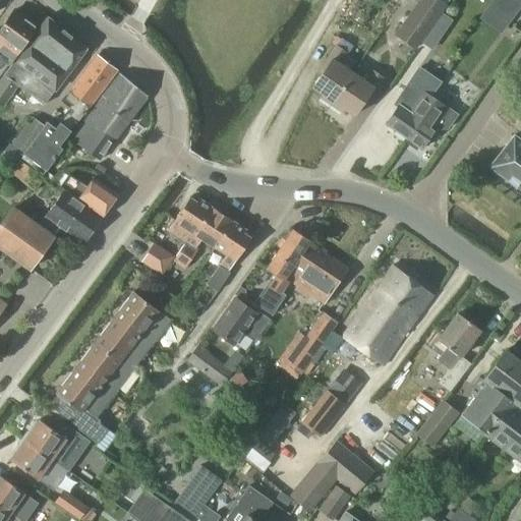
[(441,0),(418,0),(394,36),(416,50),(448,4),(441,0)]
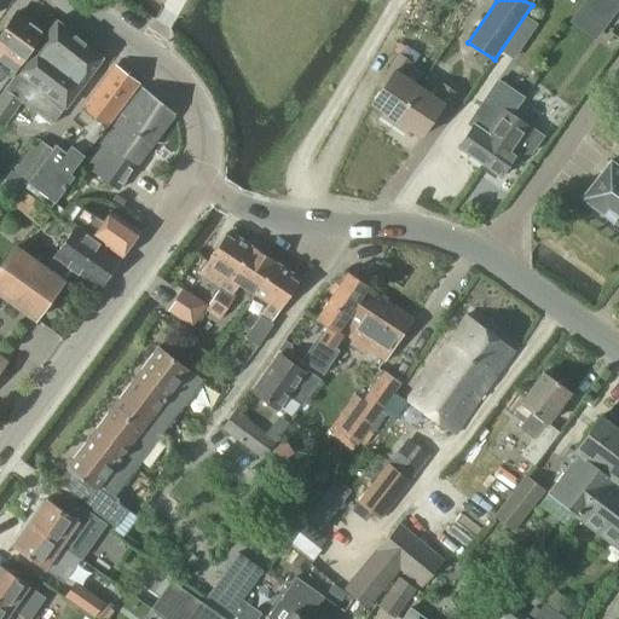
[(603,29),(618,7),(618,4),(613,0),(586,0),(578,11),(603,29)]
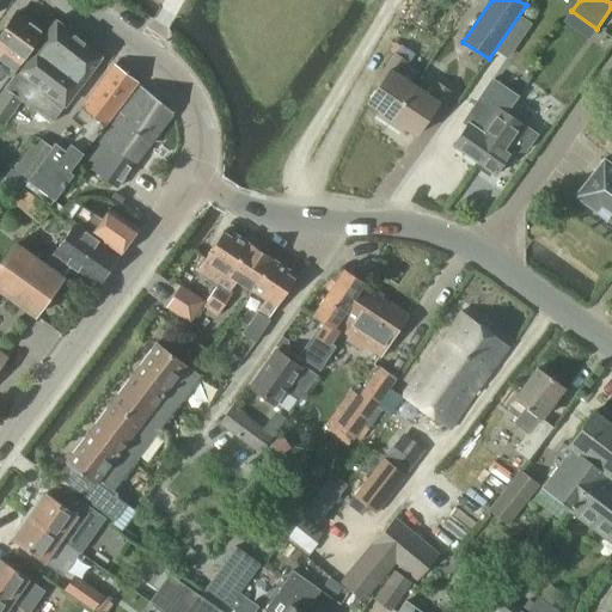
[(16,69),(43,32),(16,12),(0,34),(0,57),(0,59),(16,69)]
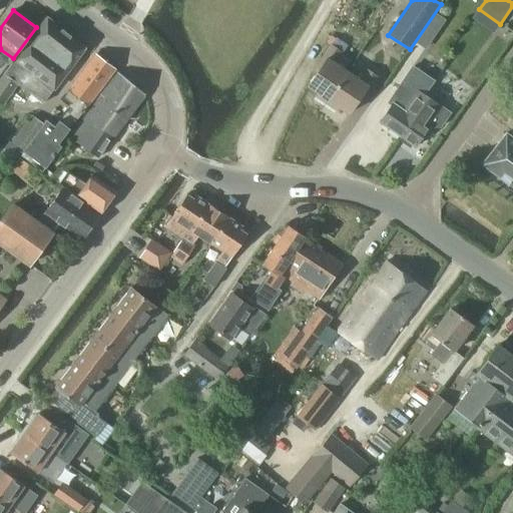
[(15,59),(5,73),(0,79),(0,101),(4,104),(18,84),(43,104),(54,89),(86,48),(47,16),(15,59)]
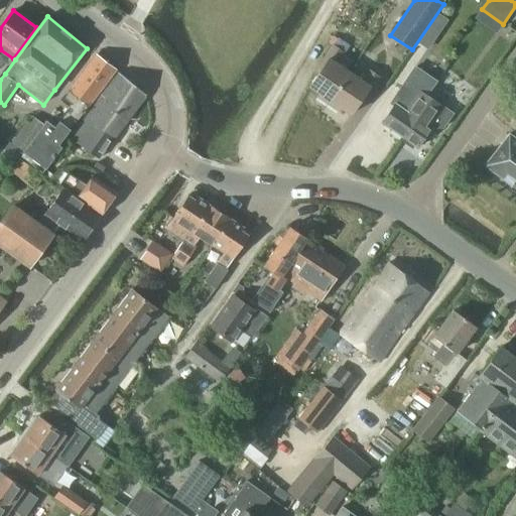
[(316,70),(319,73),(309,87),(330,101),(350,71),(337,62),(343,53),(333,45),(316,70)]
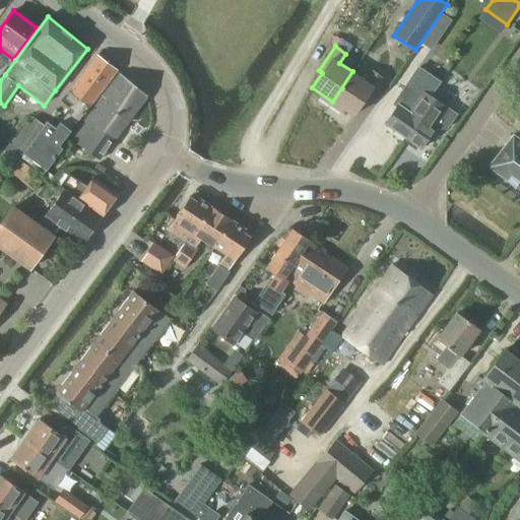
[(47,122),(45,125),(23,153),(46,170),(63,147),(59,145),(116,70),(96,55),(61,100),(71,108),(60,122),(56,128),(47,122)]
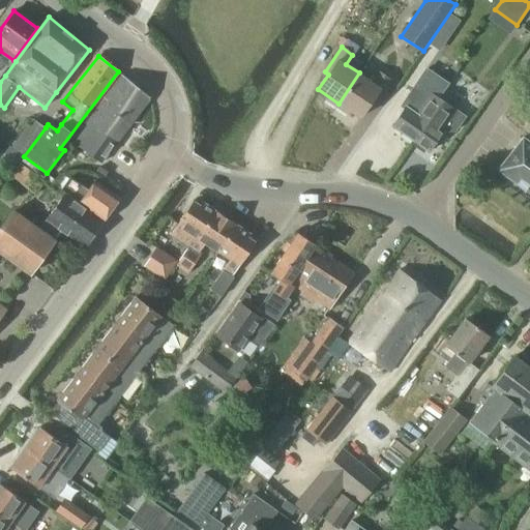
[(373,81),(359,72),(339,104),(359,118),(370,102),(374,105),(391,79),(380,71),(373,81)]
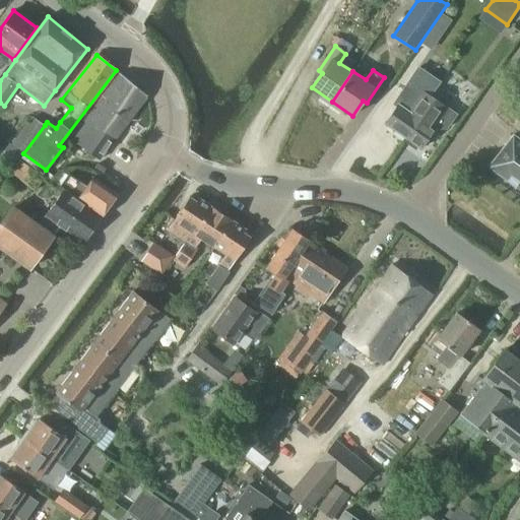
[(103,95),(103,94),(68,138),(100,159),(147,95),(119,73),(103,95)]
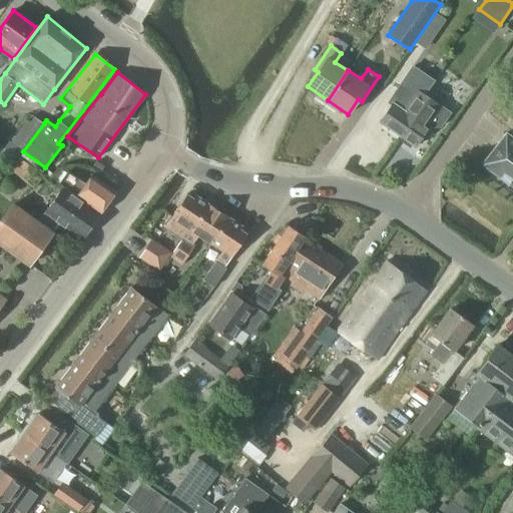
[(402,110),(393,103),(380,122),(402,137),(415,119),(411,116),(425,96),(416,89),(402,110)]
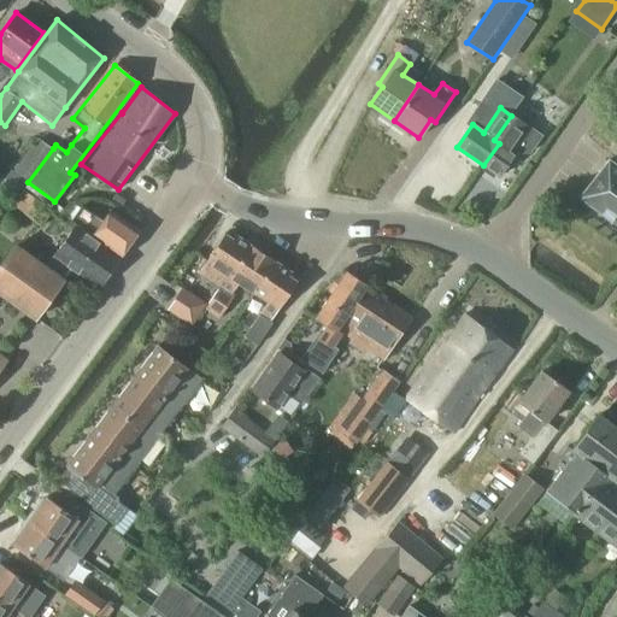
[(494,140),(499,144),(483,165),(499,176),(515,156),(512,154),(530,153),(544,135),(532,127),(530,129),(511,116),(494,140)]
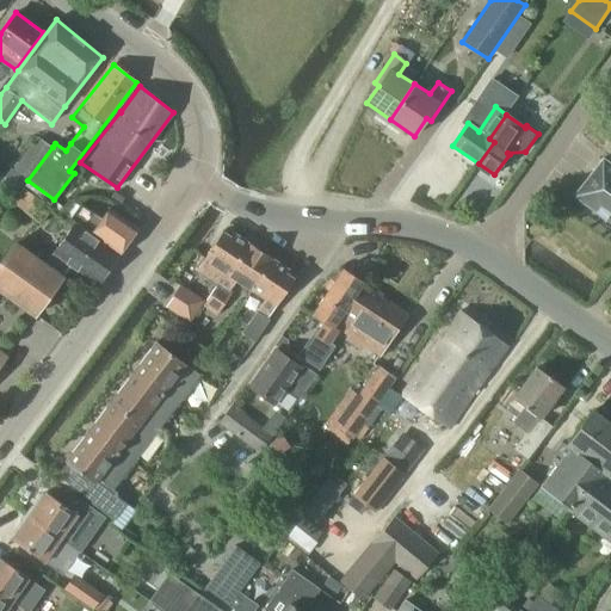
[(38,137),(13,170),(12,168),(0,183),(0,187),(12,197),(26,179),(28,180),(53,147),(38,137)]
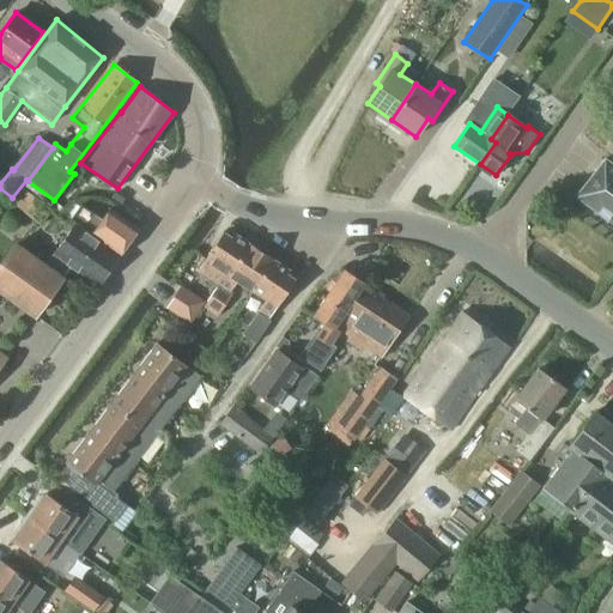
[(612,155),(608,162),(605,159),(575,196),(612,223),(612,155)]
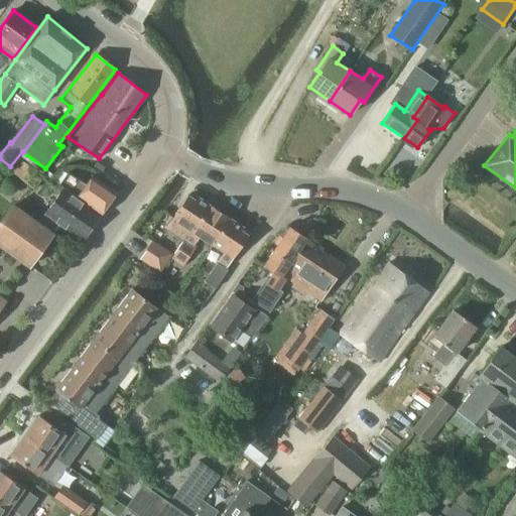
[(45,176),(21,156),(9,170),(34,190),(45,176)]
